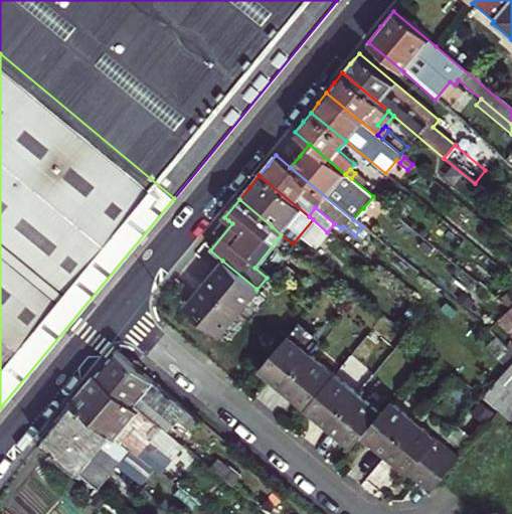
[(305,252),(313,242),(304,234),(295,243),(305,252)]
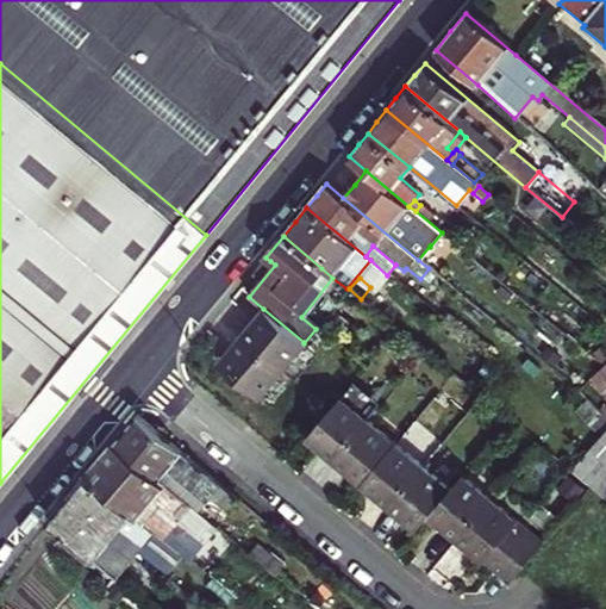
[(239,337),(279,371),(304,342),(263,309),(251,323),(239,337)]
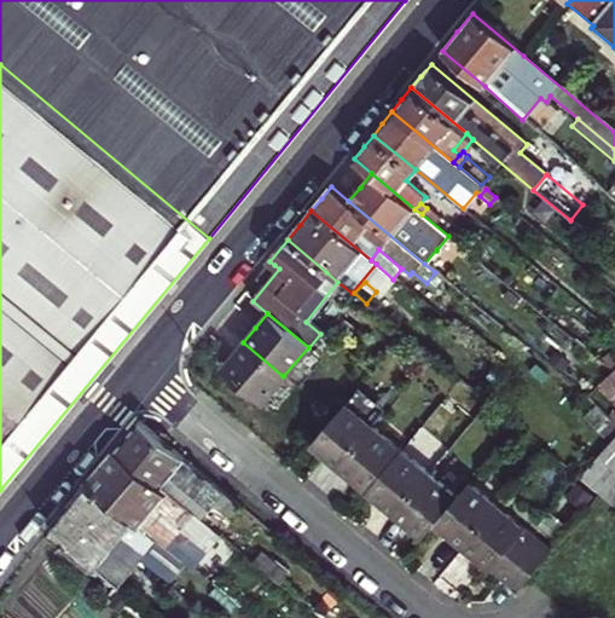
[(260,404),(283,376),(243,342),(231,356),(220,370),(260,404)]
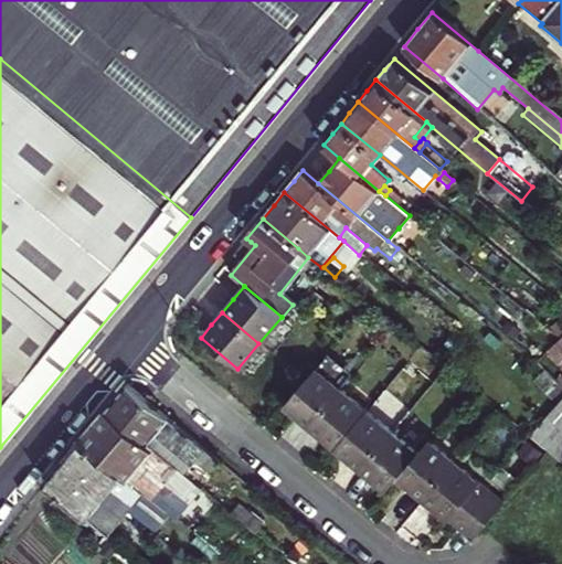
[(314,369),(304,380),(283,406),(296,417),(309,427),(339,391),(314,369)]
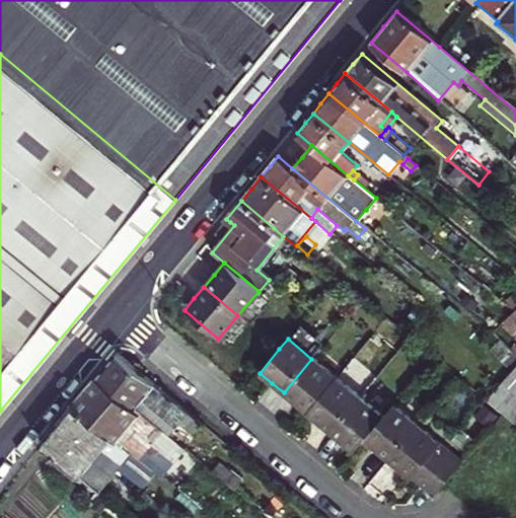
[(505,367),(515,358),(498,340),(488,349),(505,367)]
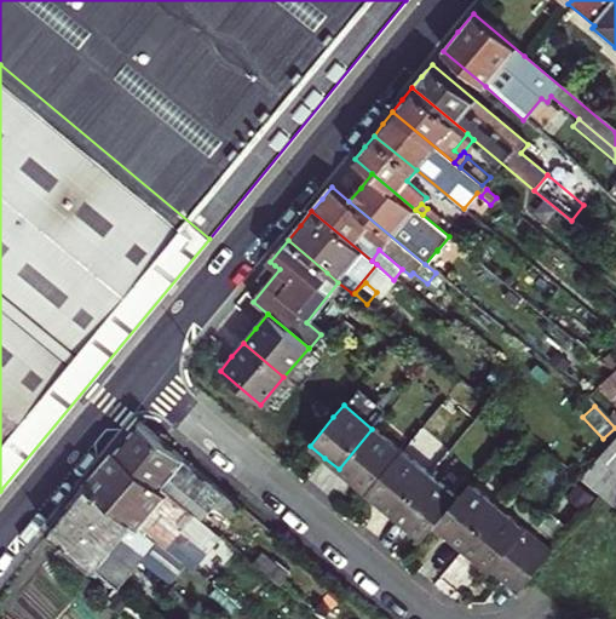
[(231,521),(241,510),(136,424),(125,437),(114,450),(199,521),(212,505),(231,521)]
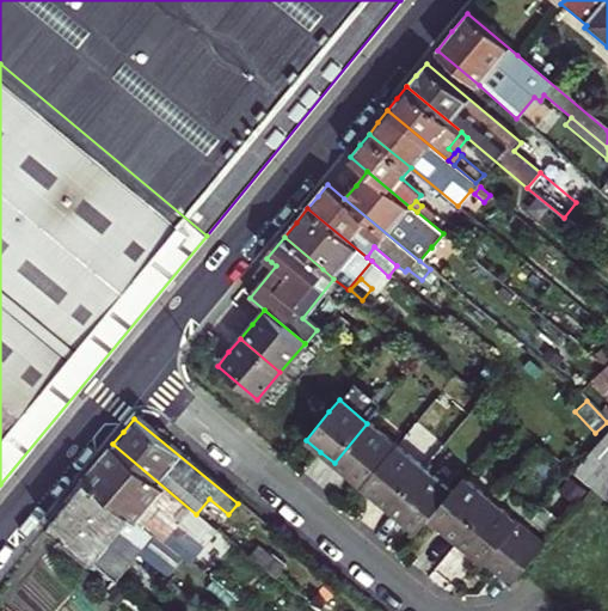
[(361,486),(394,446),(381,434),(367,423),(335,463),(361,486)]
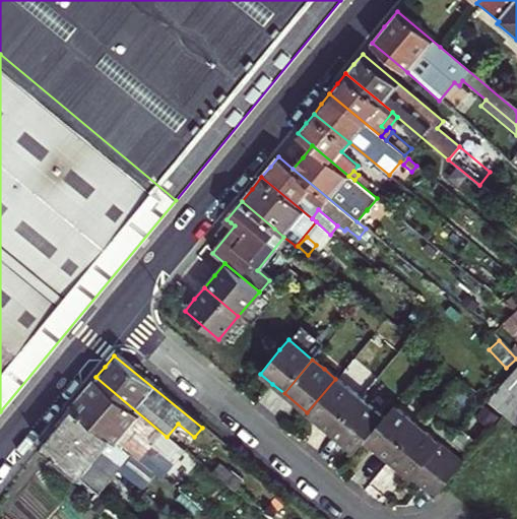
[(335,379),(342,371),(331,361),(324,369),(335,379)]
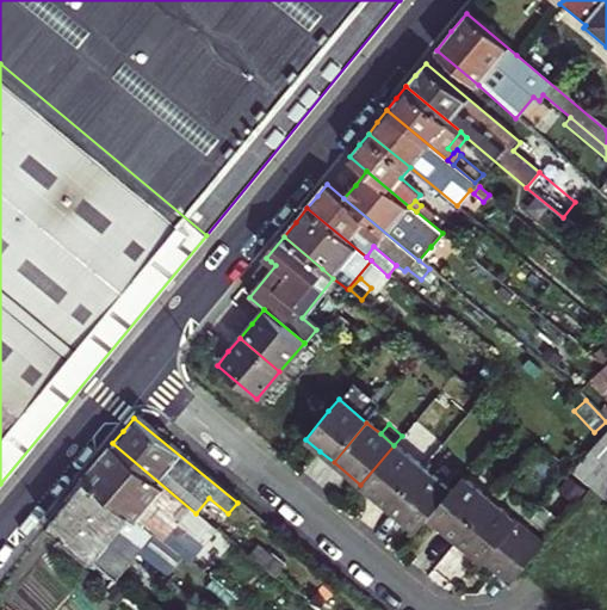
[(606,430),(570,474),(589,488),(606,503),(606,500),(606,430)]
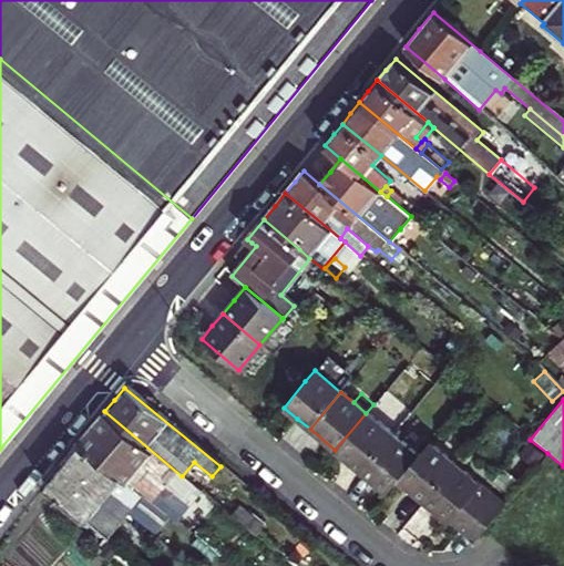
[(80,441),(171,517),(175,521),(200,492),(182,476),(104,411),(92,426),(80,441)]
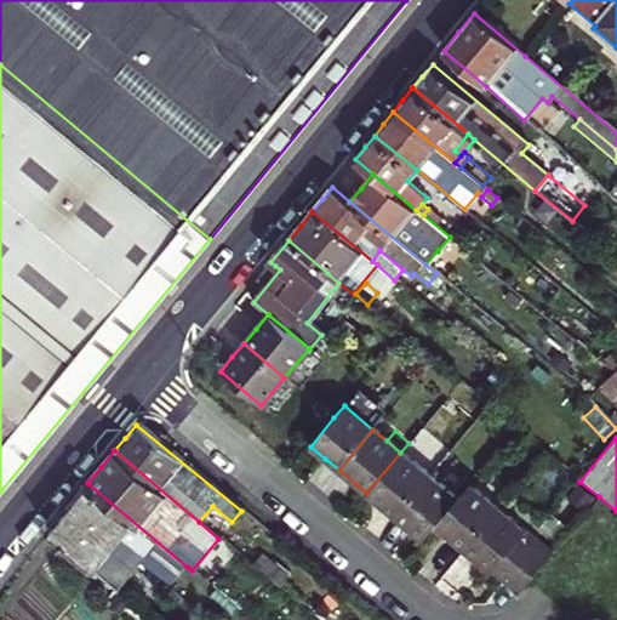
[(395,517),(428,476),(400,453),(366,493),(395,517)]
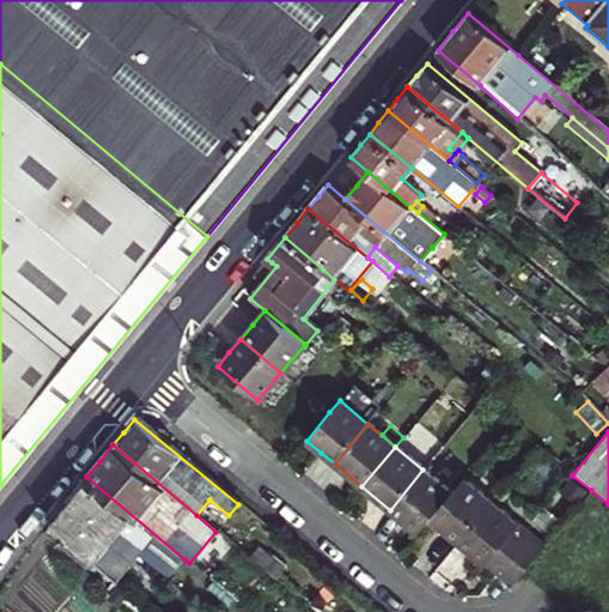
[(428,519),(450,492),(422,470),(390,510),(418,533),(428,519)]
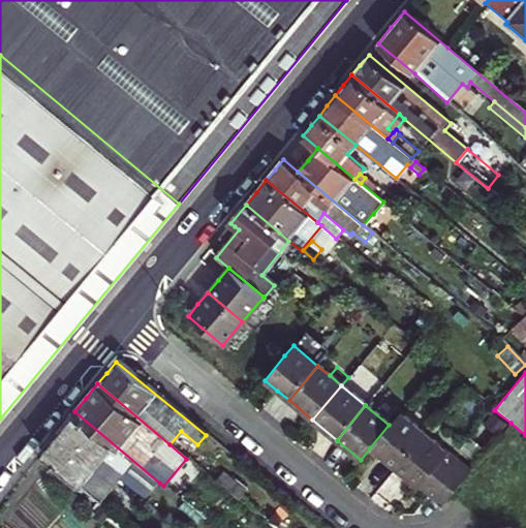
[(147,498),(159,483),(74,411),(66,422),(57,432),(116,482),(119,477),(123,480),(123,488),(132,495),(140,492),(147,498)]
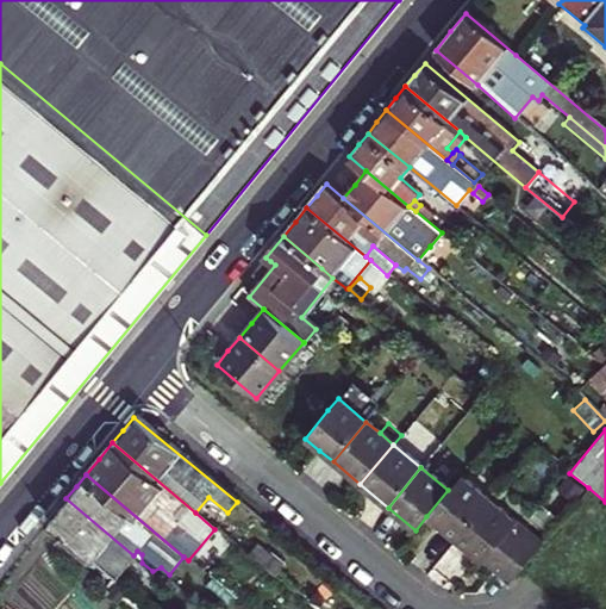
[(460,476),(448,490),(426,516),(454,539),(487,499),(460,476)]
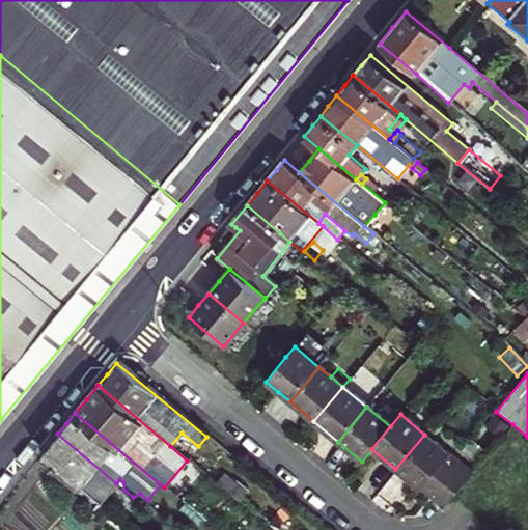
[(499,433),(505,424),(494,415),(487,423),(499,433)]
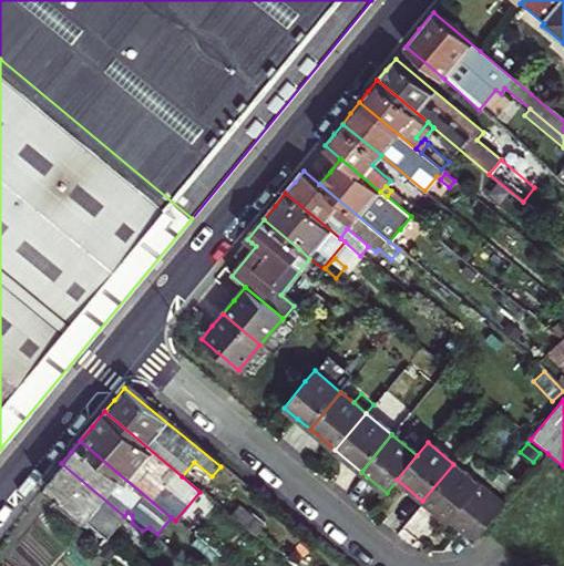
[(43,485),(105,538),(124,516),(61,463),(52,474),(43,485)]
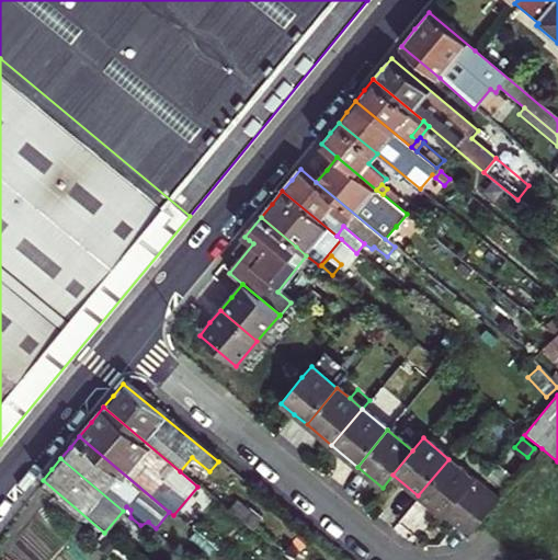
[(498,500),(448,459),(418,495),(466,536),(468,534),(471,532),(498,500)]
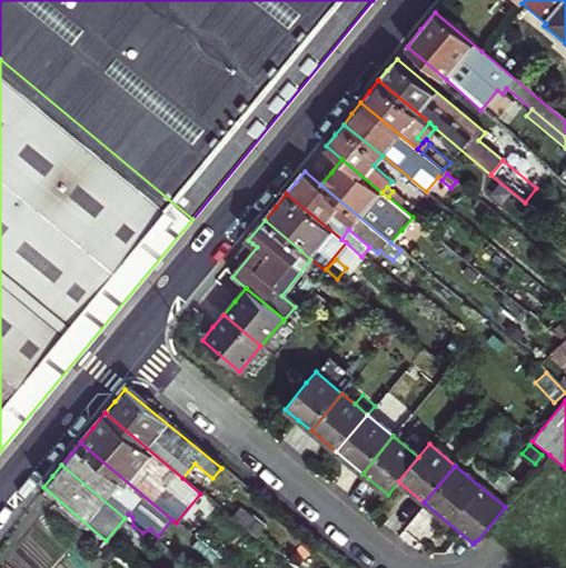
[(239,508),(231,518),(236,521),(247,531),(255,538),(262,528),(239,508)]
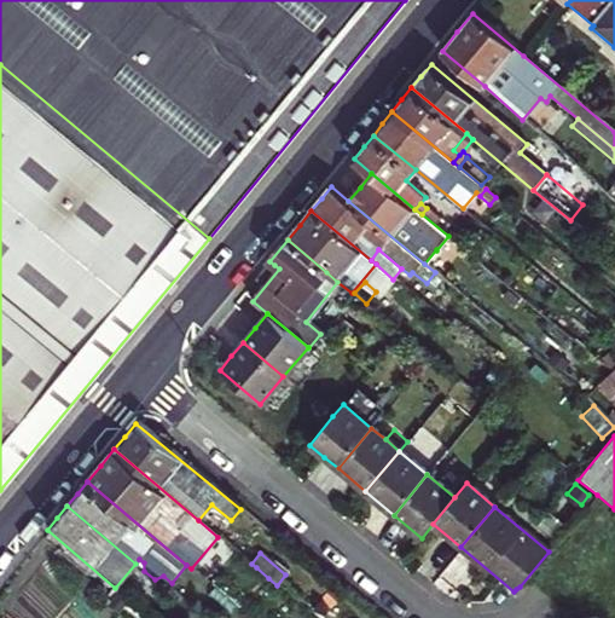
[(106,605),(116,612),(126,601),(115,593),(106,605)]
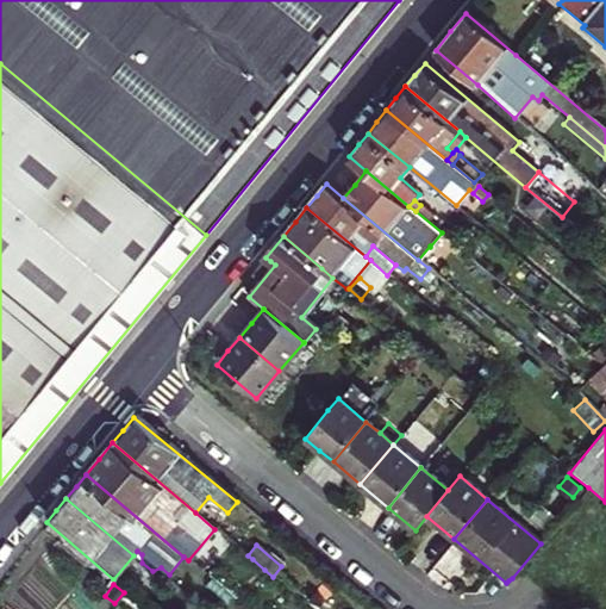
[(224,603),(229,596),(220,589),(214,595),(224,603)]
